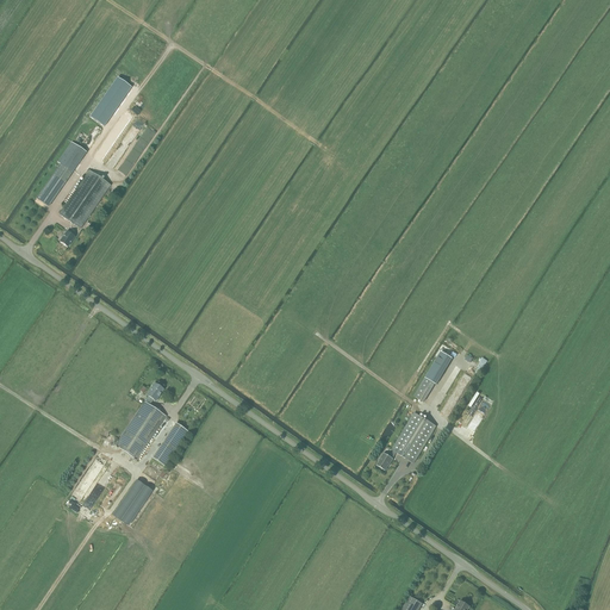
[(105,97),(91,118),(104,128),(131,88),(117,79),(105,97)]
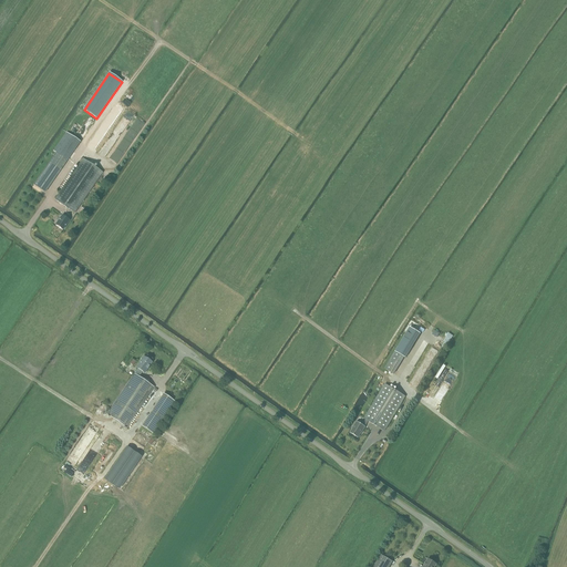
[(45,193),(81,142),(66,133),(53,152),(55,153),(33,185),(45,193)]
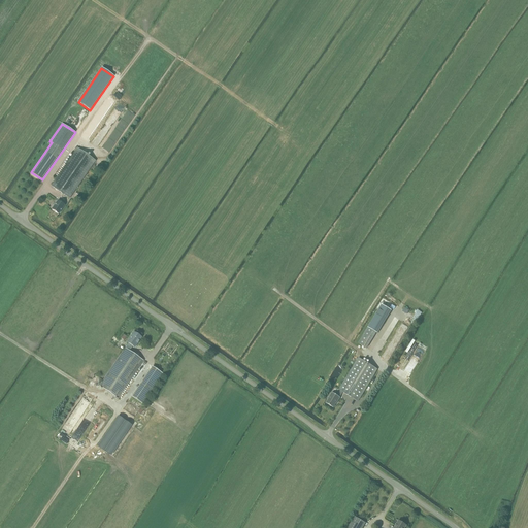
[(77,149),(52,186),(69,199),(96,161),(77,149)]
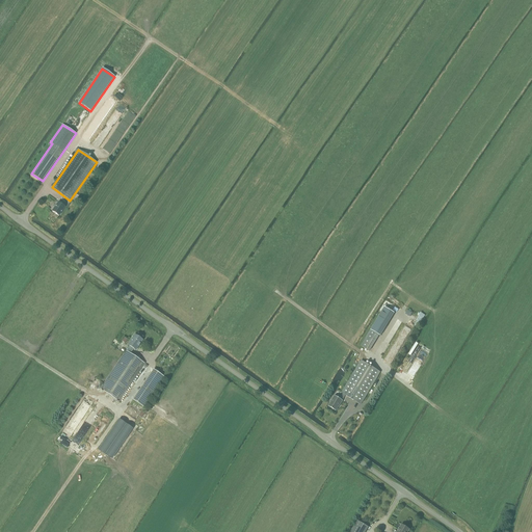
[(58,203),(52,211),(59,216),(65,207),(58,203)]
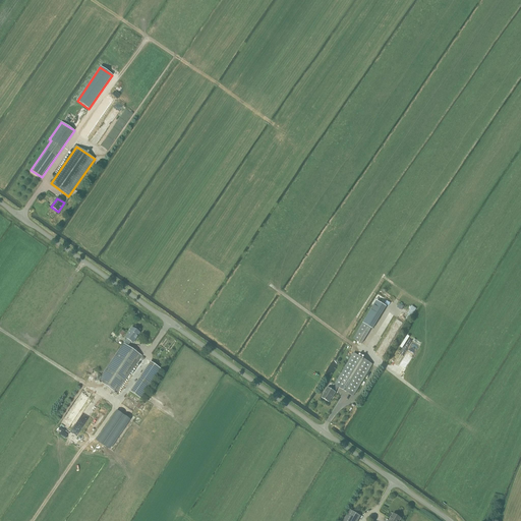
[(363,324),(354,339),(362,344),(371,328),(372,329),(386,307),(377,301),(366,319),(363,324)]
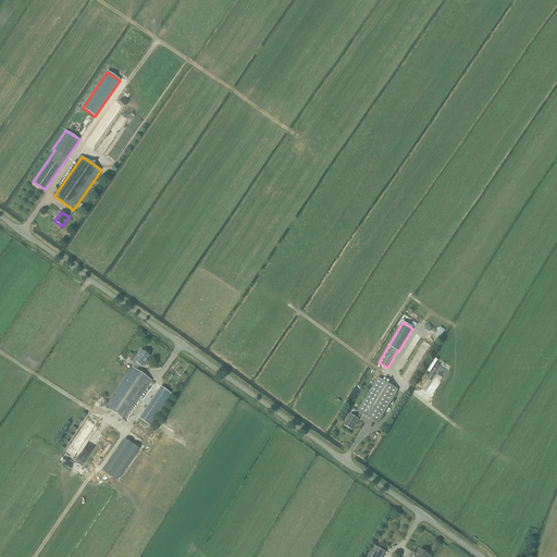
[(135,362),(132,368),(104,407),(124,421),(151,381),(136,371),(140,366),(143,367),(149,356),(141,350),(134,361),(135,362)]
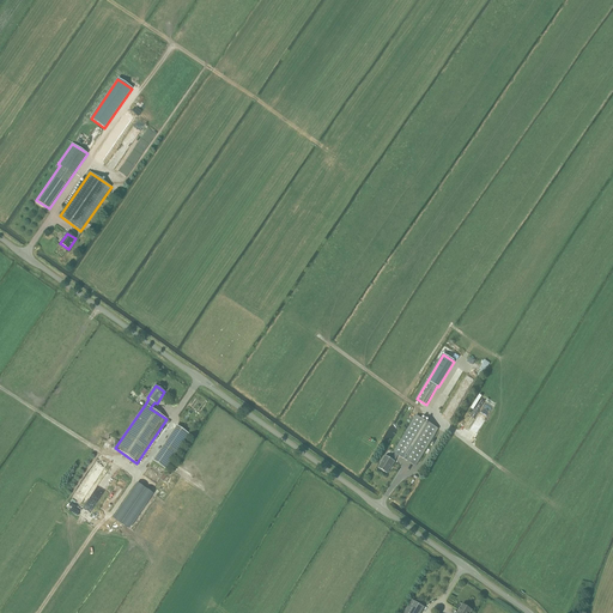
[(381,463),(378,468),(387,474),(392,466),(393,466),(395,461),(398,456),(416,466),(438,429),(417,416),(394,453),(395,454),(392,460),(386,456),(381,463)]
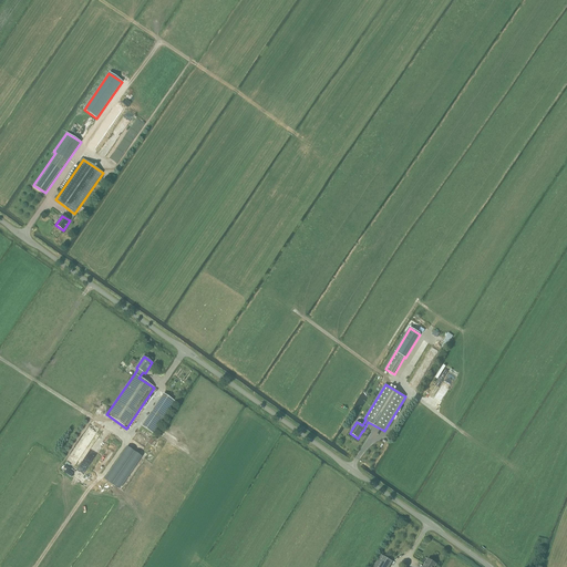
[(164,394),(142,426),(153,434),(175,401),(164,394)]
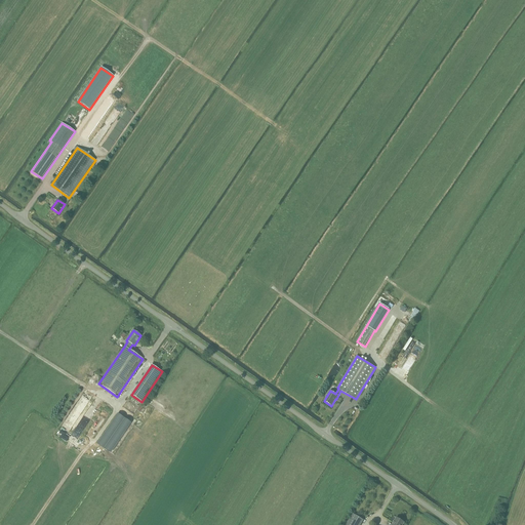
[(118,414),(97,444),(110,452),(129,422),(118,414)]
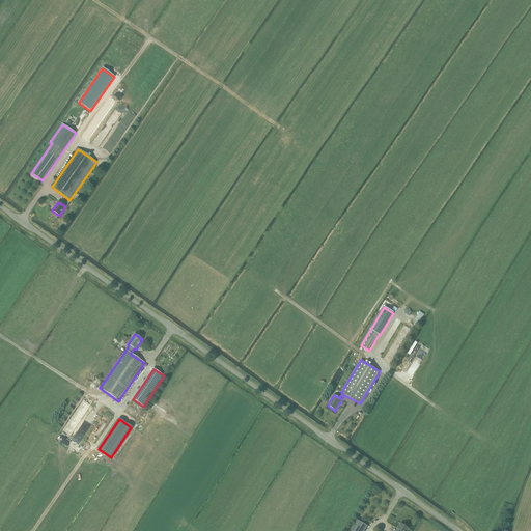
[(357,520),(350,530),(364,530),(367,526),(357,520)]
